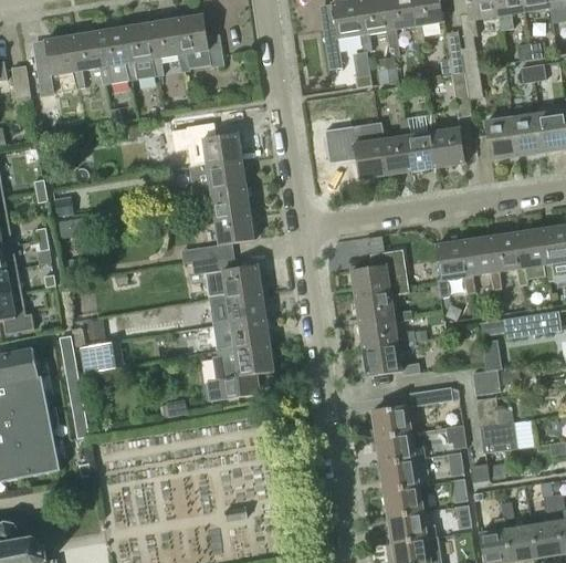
[(337,39),(359,35),(365,34),(359,0),(350,0),(333,2),(336,24),(322,27),(328,70),(342,68),(337,39)]
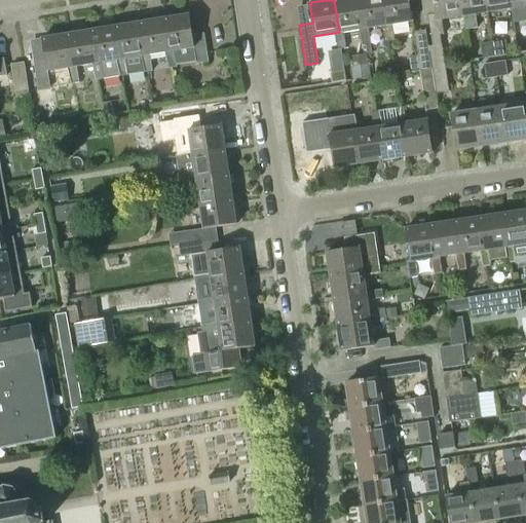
[(363,28),(359,0),(334,0),(339,32),(334,33),(338,48),(346,47),(343,31),(360,29),(363,28)]
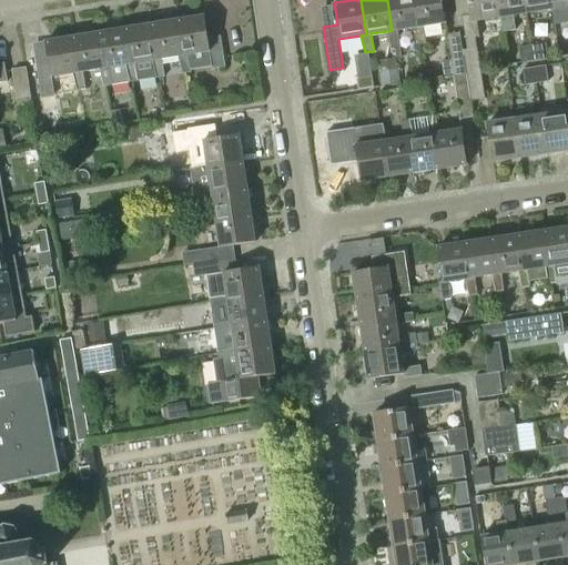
[(397,29),(414,27),(418,26),(414,0),(387,0),(392,30),(388,31),(391,48),(395,48),(396,56),(402,54),(397,29)]
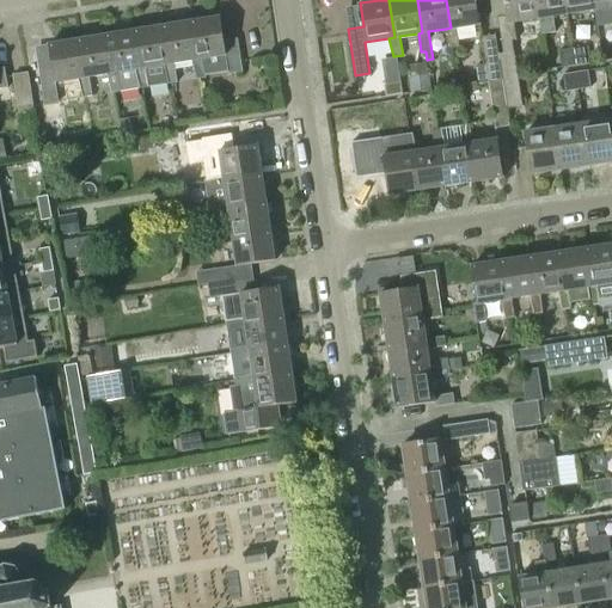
[(446,0),(451,28),(446,29),(451,47),(460,45),(458,26),(481,23),(477,0),(446,0)]
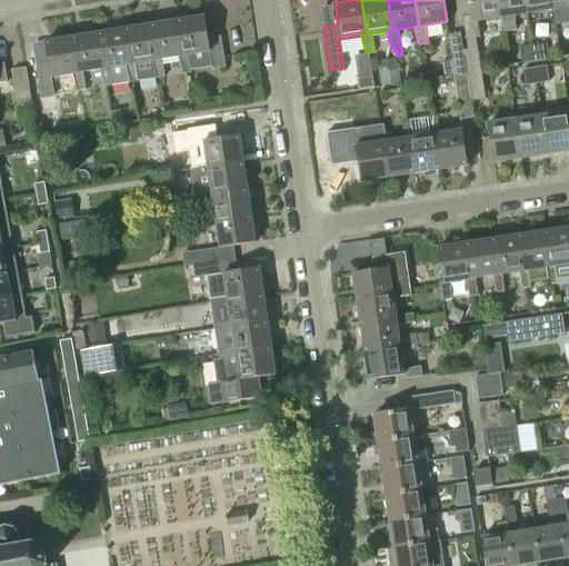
[(485,71),(481,45),(479,33),(483,32),(481,19),(499,17),(496,0),(469,0),(471,13),(462,15),(468,46),(462,47),(467,73),(481,71),(485,71)]
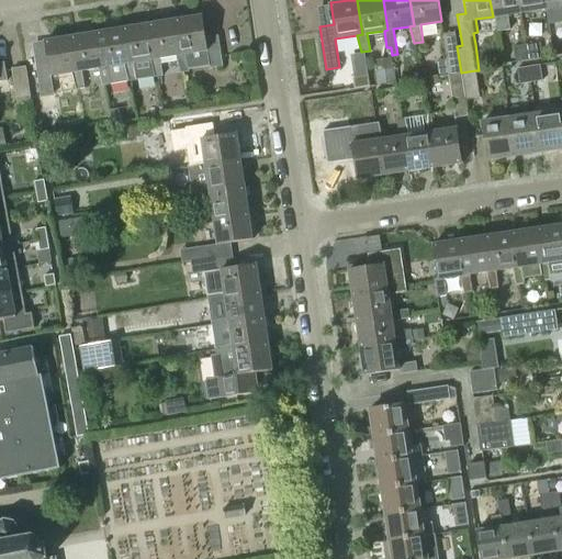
[(495,17),(497,30),(510,28),(508,14),(520,12),(518,0),(490,0),(493,17),(495,17)]
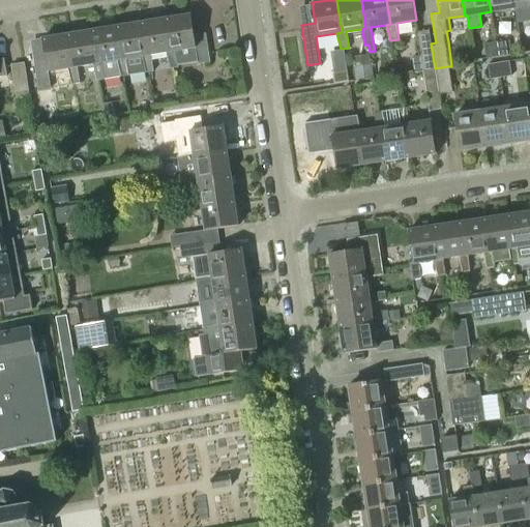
[(489,0),(491,11),(516,7),(514,0),(489,0)]
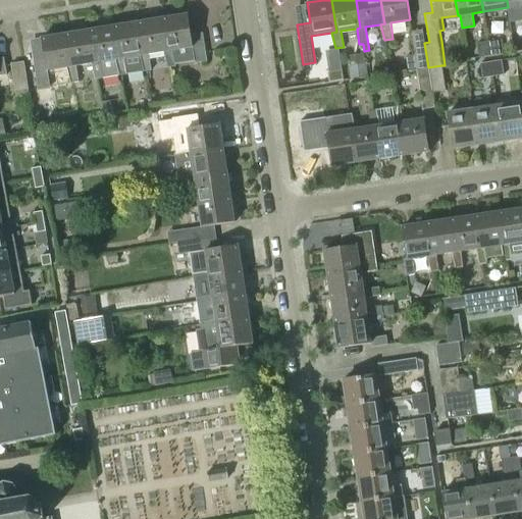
[(174,65),(174,62),(194,59),(194,62),(206,60),(201,32),(190,34),(187,13),(162,17),(167,50),(163,51),(166,66),(174,65)]
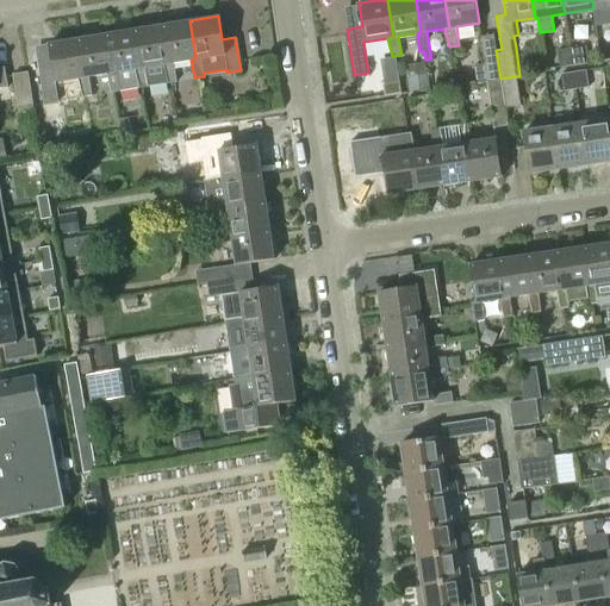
[(195,58),(190,20),(162,24),(168,63),(163,64),(167,81),(167,82),(176,80),(174,62),(191,60),(195,58)]
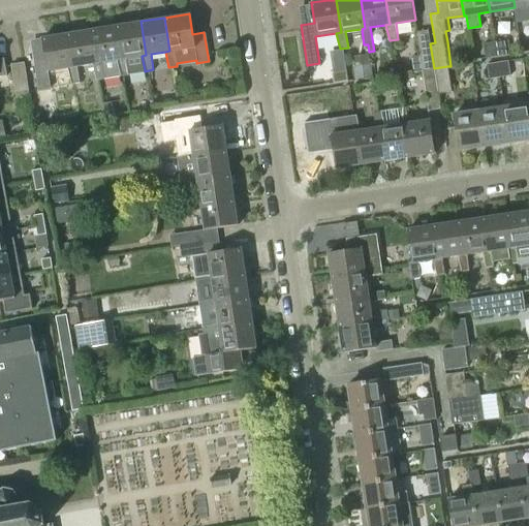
[(120,73),(121,74),(145,70),(142,56),(146,55),(141,21),(116,25),(121,59),(117,60),(120,73)]
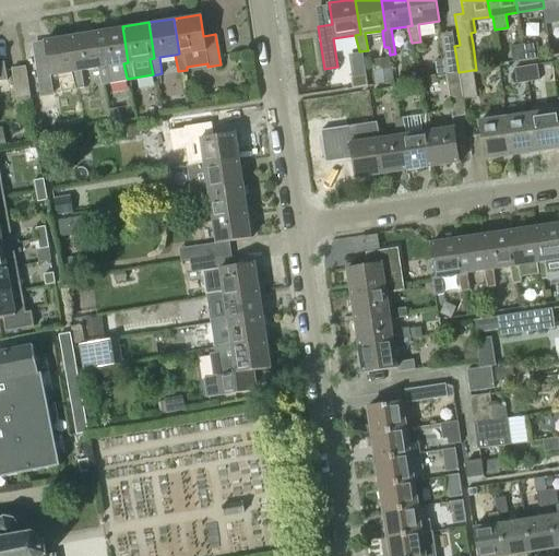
[(102,66),(97,67),(102,83),(109,82),(127,78),(123,63),(128,62),(122,26),(96,31),(102,66)]
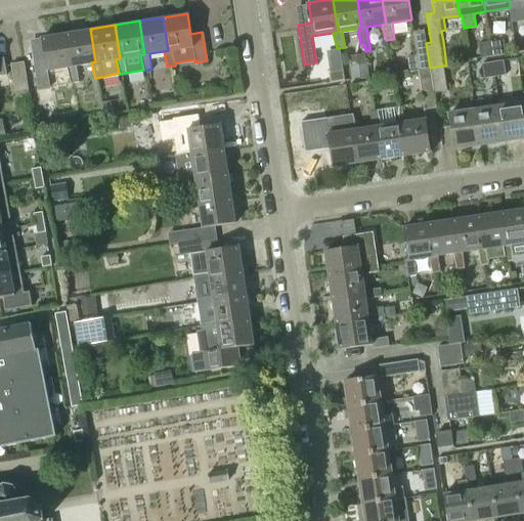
[(430,68),(426,43),(424,28),(412,30),(416,53),(407,54),(409,68),(418,67),(418,70),(430,68)]
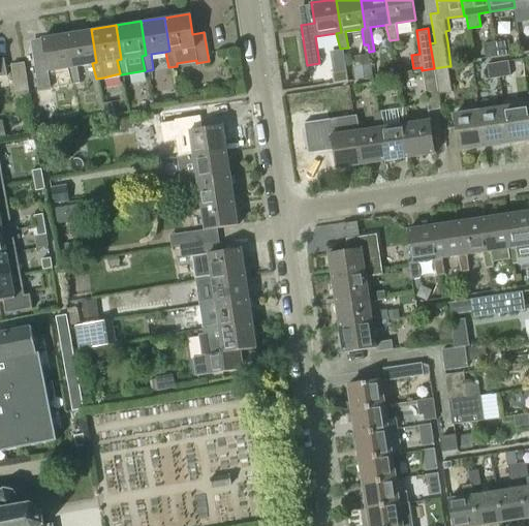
[(71,66),(68,66),(71,83),(79,82),(76,65),(92,63),(96,62),(91,29),(66,33),(71,66)]
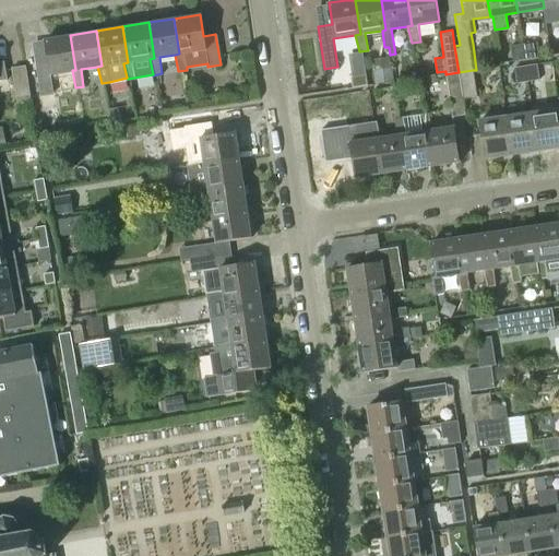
[(50,74),(72,70),(75,70),(70,35),(44,38),(49,67),(26,70),(31,95),(36,129),(57,127),(56,119),(50,74)]
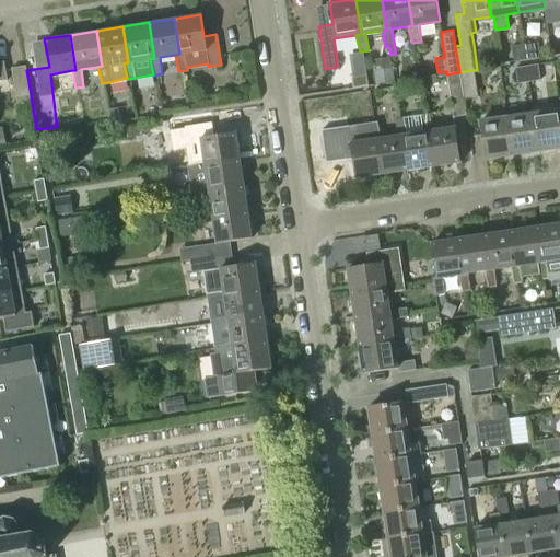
[(535,42),(524,44),(526,58),(537,57),(535,42)]
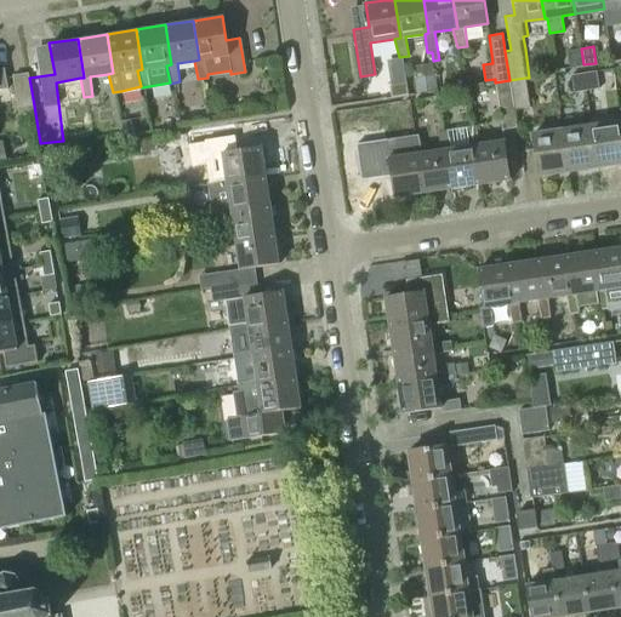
[(584,64),(581,49),(568,50),(570,67),(584,64)]
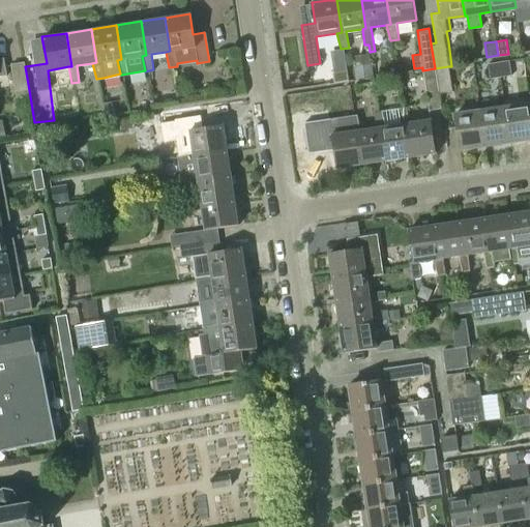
[(509,60),(499,62),(501,77),(511,76),(509,60)]
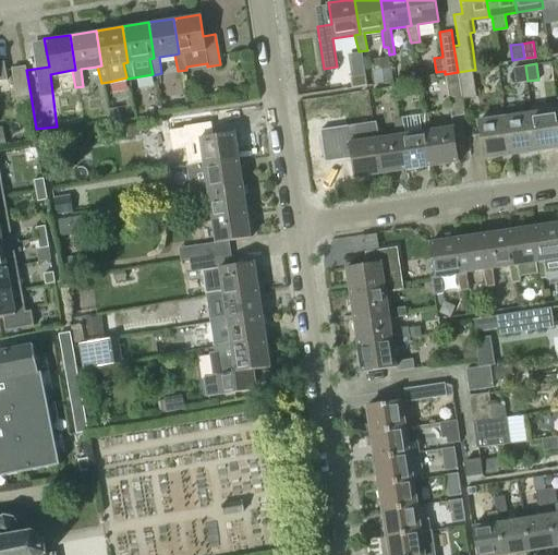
[(17,103),(31,100),(29,95),(31,95),(26,70),(25,64),(12,67),(17,103)]
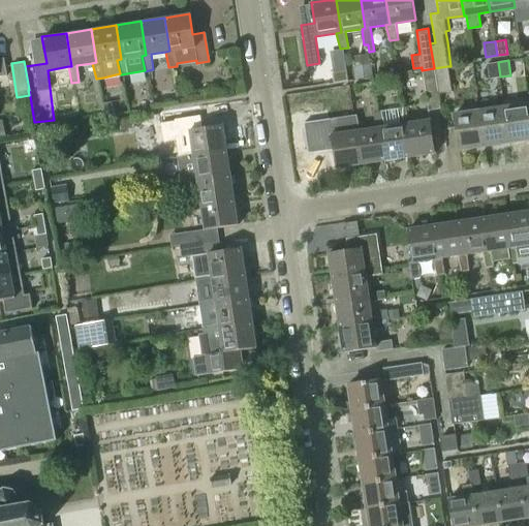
[(500,76),(498,62),(488,63),(490,79),(500,76)]
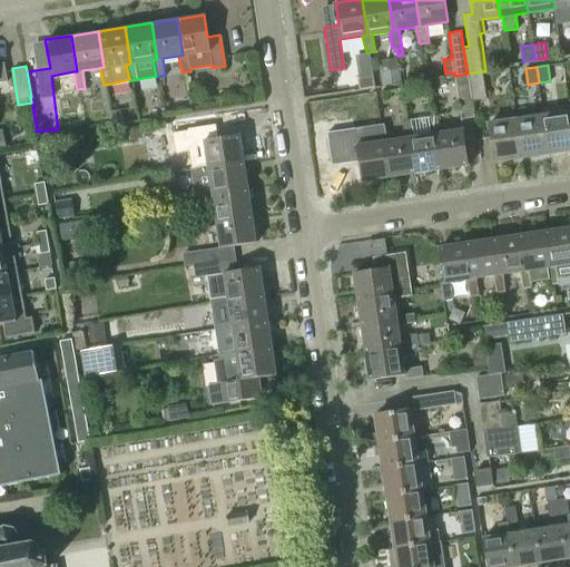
[(401,80),(399,68),(381,70),(383,84),(401,80)]
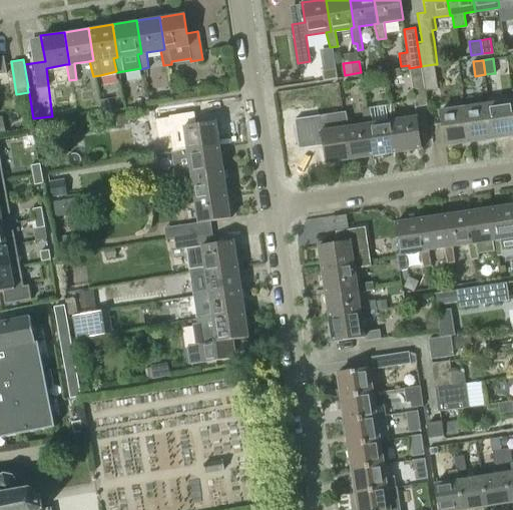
[(434,64),(421,66),(425,89),(438,87),(434,64)]
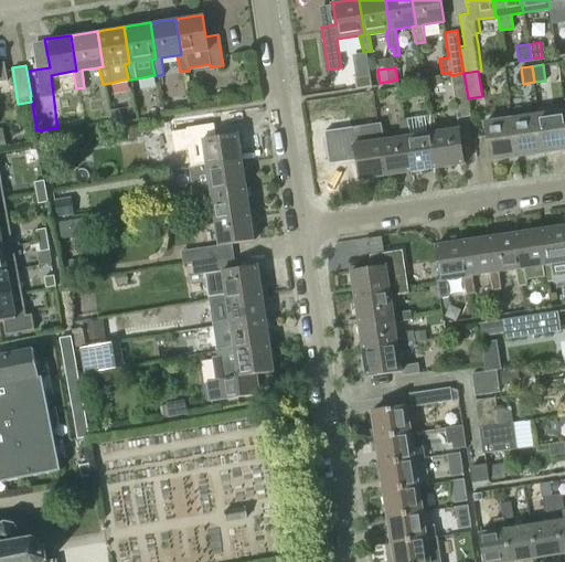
[(464,73),(450,75),(457,117),(470,115),(469,113),(468,98),(464,73)]
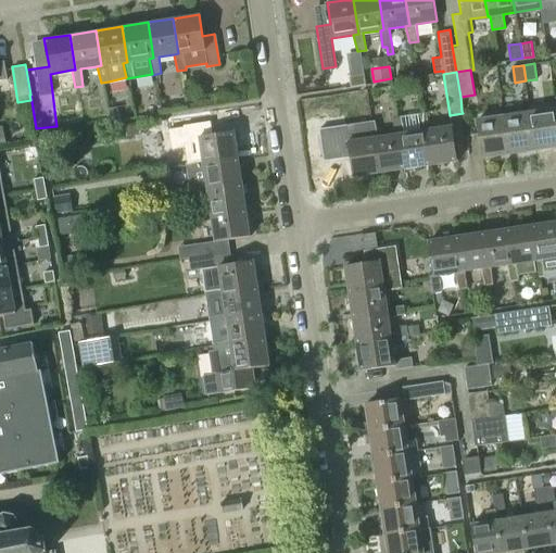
[(349,75),(351,85),(351,86),(366,84),(366,83),(364,73),(349,75)]
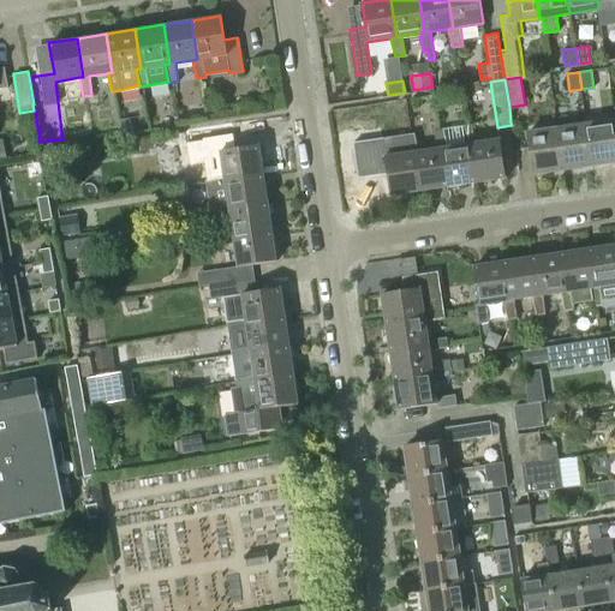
[(592,166),(614,162),(614,120),(586,124),(592,166)]
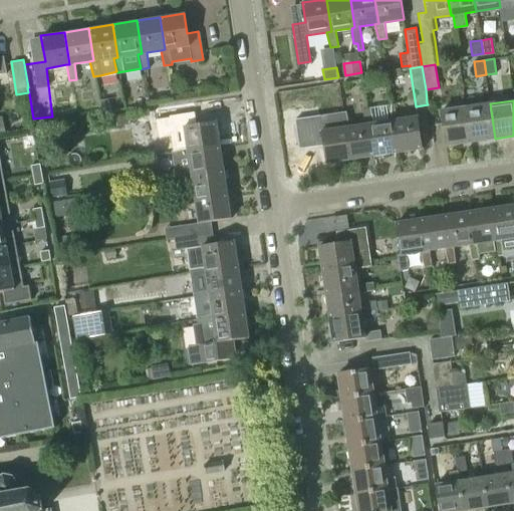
[(157,120),(160,137),(171,135),(173,149),(186,147),(187,151),(219,146),(215,121),(196,124),(192,101),(155,107),(157,120)]
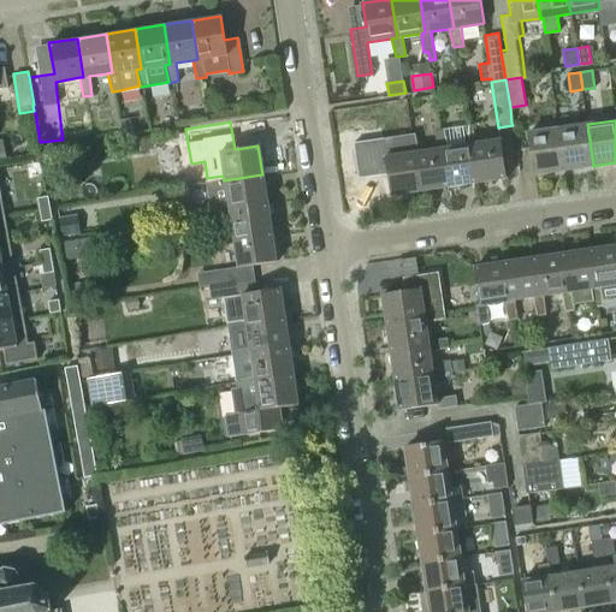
[(471,143),(475,142),(472,124),(463,125),(466,144),(448,147),(443,148),(449,186),(477,183),(471,143)]
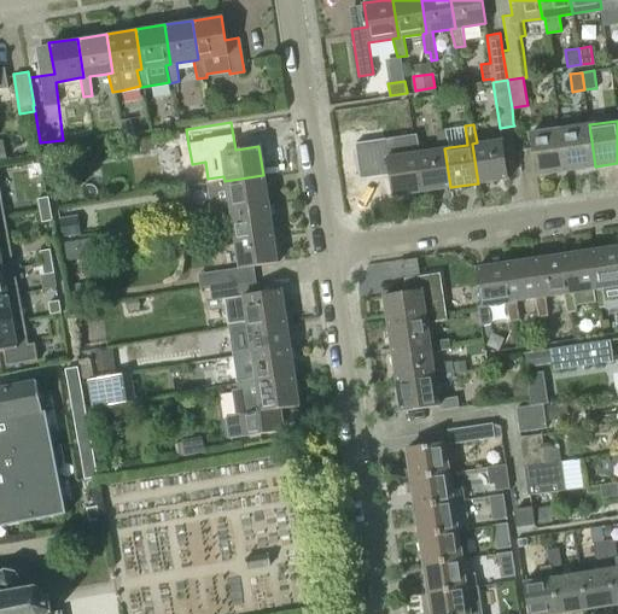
[(566,170),(595,167),(589,124),(560,129),(566,170)]
